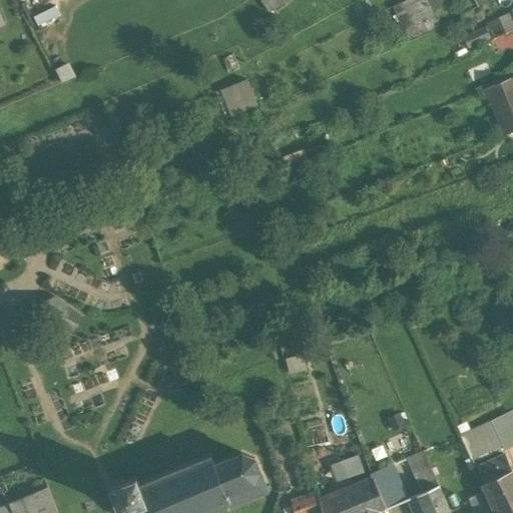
[(261,0),(269,13),(292,0),(261,0)]
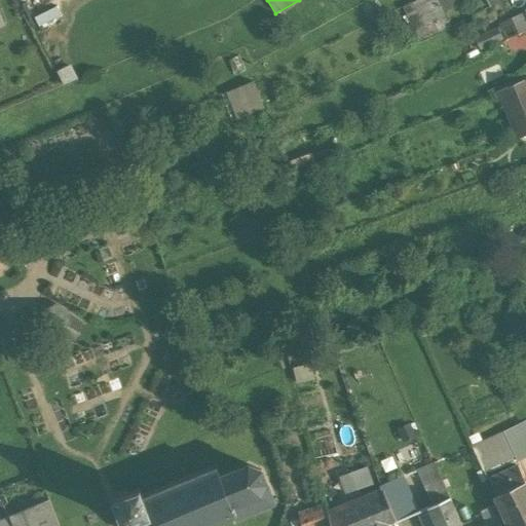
[(418,0),(412,2),(419,17),(440,7),(436,0),(418,0)]
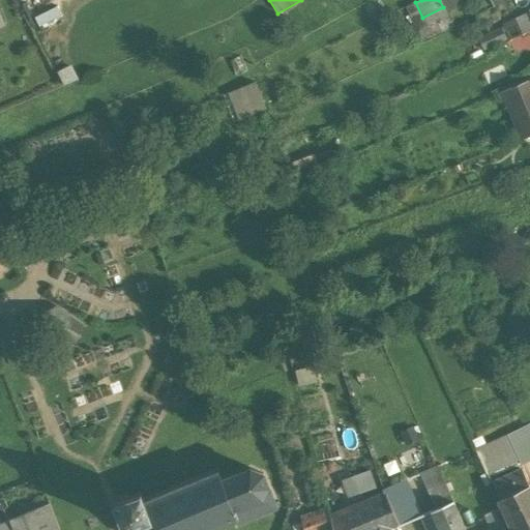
[(510,42),(529,31),(529,13),(503,28),(510,42)]
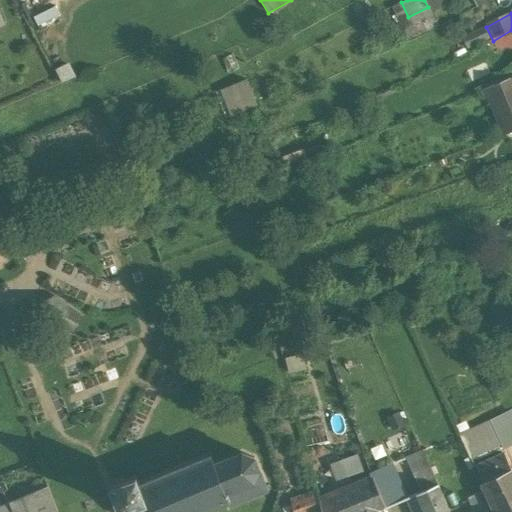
[(61,67),(48,73),(55,87),(69,81),(61,67)]
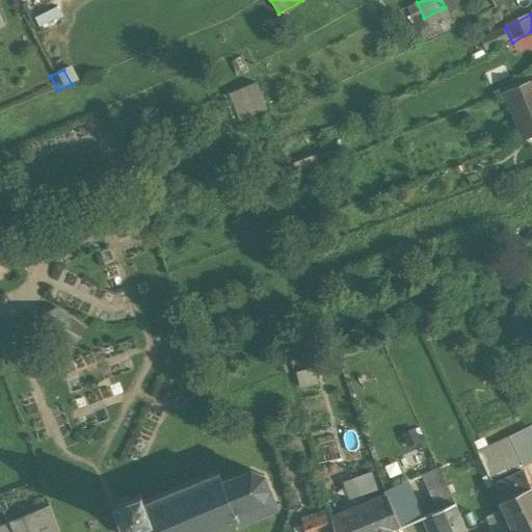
[(238,122),(270,107),(258,80),(227,94),(238,122)]
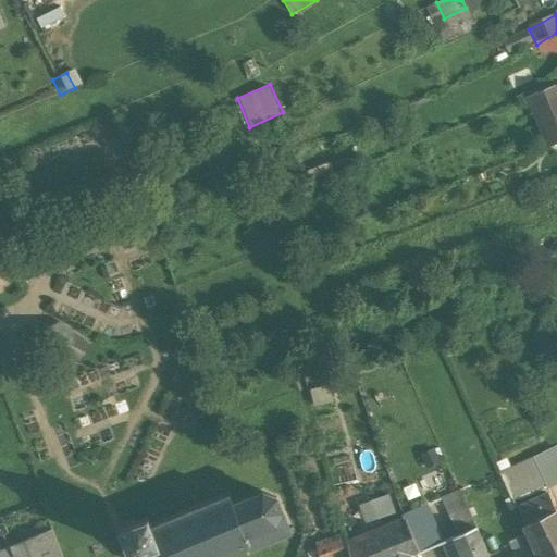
[(548,152),(556,149),(556,85),(527,98),(548,152)]
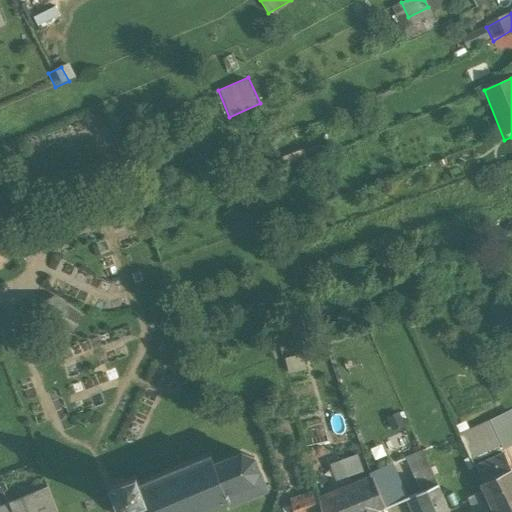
[(58,299),(46,323),(72,332),(80,316),(58,299)]
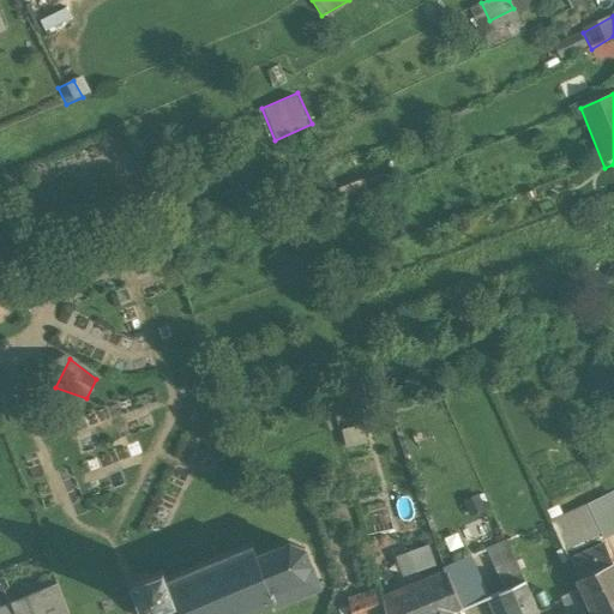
[(551,522),(564,552),(603,535),(589,504),(551,522)]
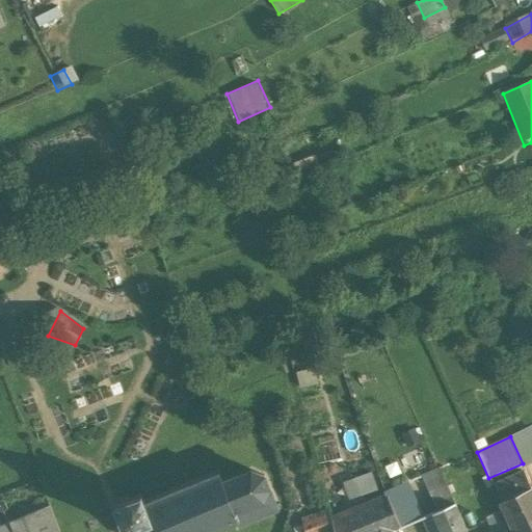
[(422,476),(436,512),(454,505),(439,468),(422,476)]
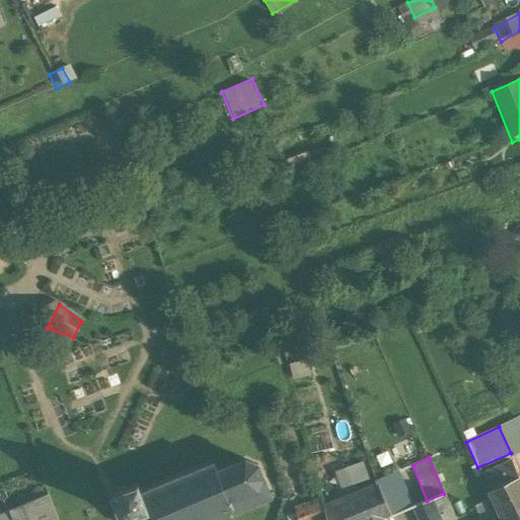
[(140,481),(112,493),(122,519),(123,519),(144,512),(147,519),(209,519),(232,511),(234,517),(274,501),(266,481),(263,482),(265,477),(260,463),(246,458),(241,461),(218,469),(215,462),(144,491),(140,481)]
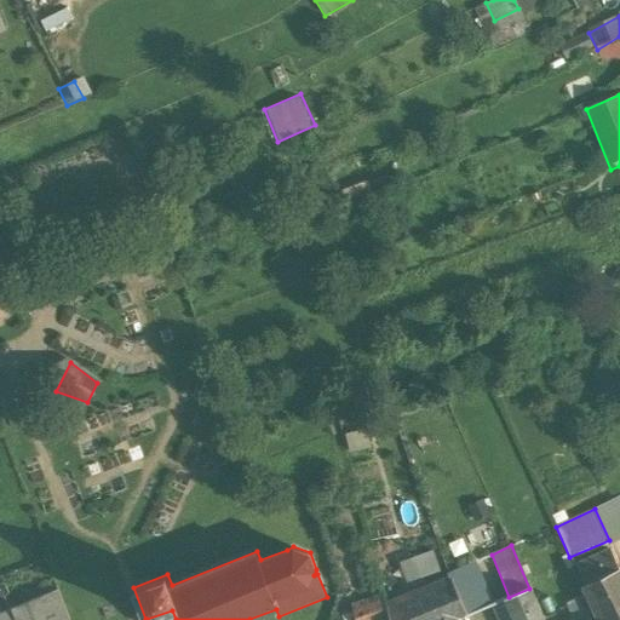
[(434,549),(402,561),(411,581),(442,569),(434,549)]
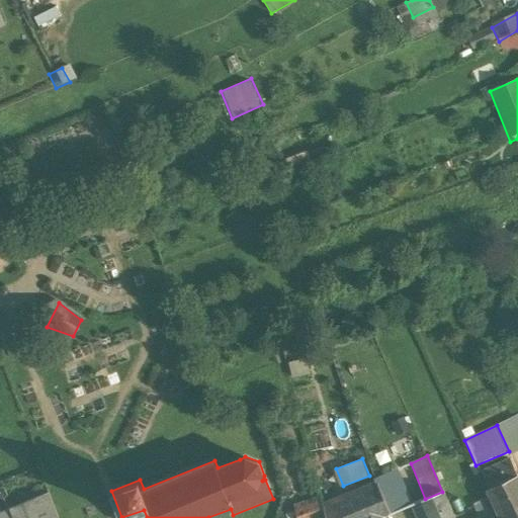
[(517,517),(517,479),(509,459),(482,471),(490,491),(488,491),(499,515),(500,517),(517,517)]
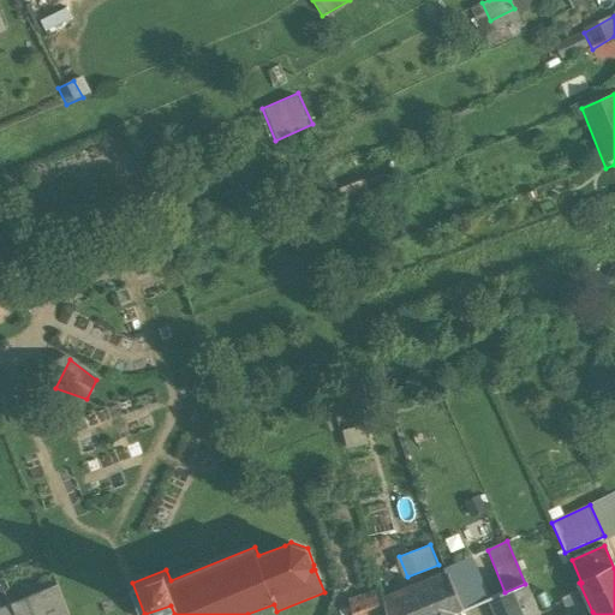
[(448,585),(459,613),(488,601),(490,598),(473,559),(443,571),(443,572),(448,585)]
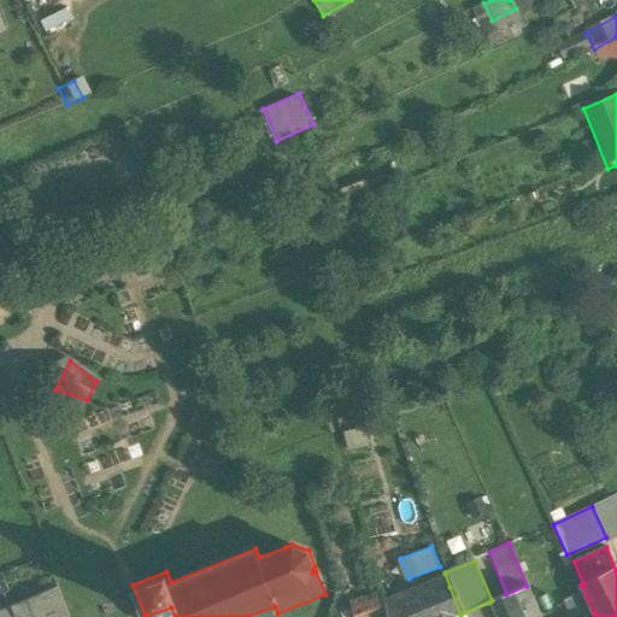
[(382,599),(387,616),(462,616),(460,615),(450,587),(445,574),(382,599)]
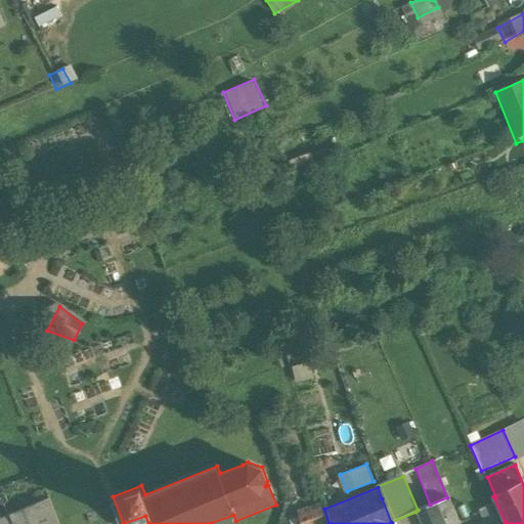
[(426,507),(433,523),(459,523),(447,497),(430,505),(426,507)]
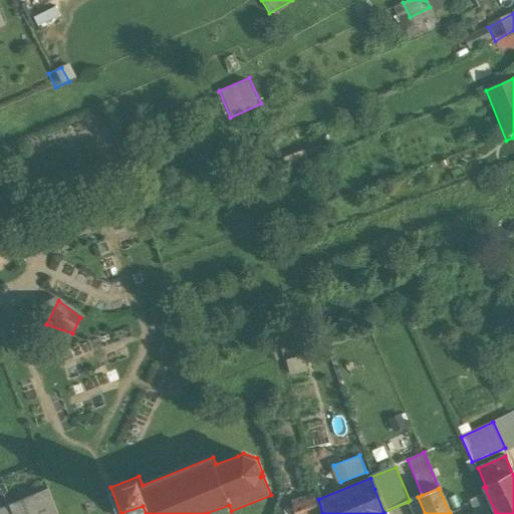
[(57,513),(48,489),(9,505),(12,513),(57,513)]
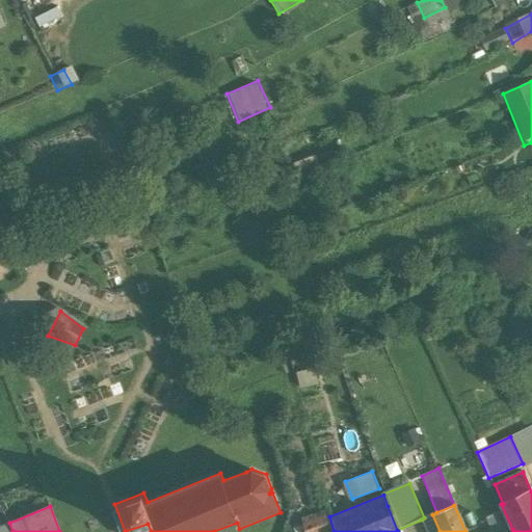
[(301,521),(303,531),(334,531),(329,516),(329,511),(301,521)]
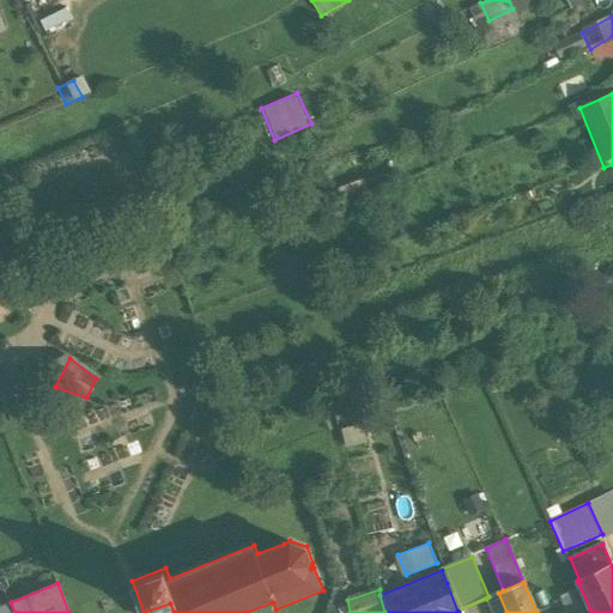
[(459,612),(492,612),(486,599),(457,611),(459,612)]
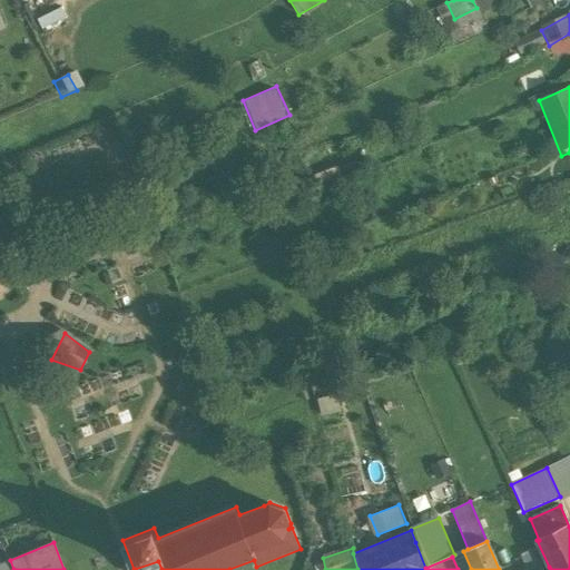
[(325,569),(323,558),(314,562),(315,569),(325,569)]
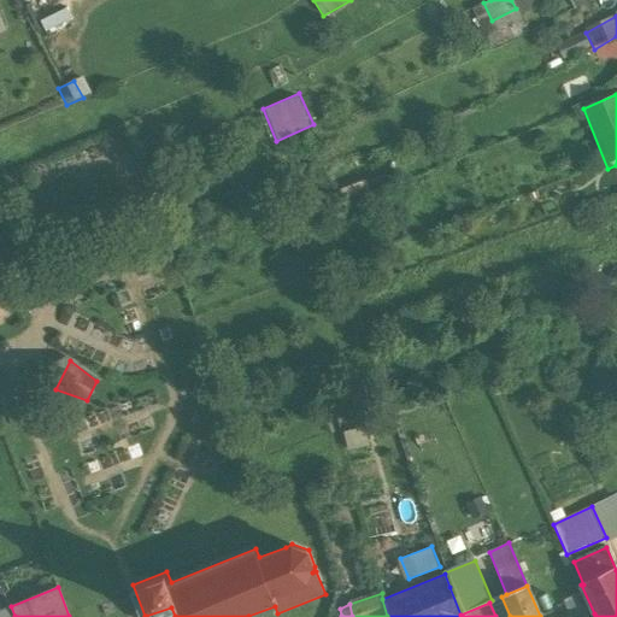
[(15,616),(11,606),(0,610),(0,616),(15,616)]
